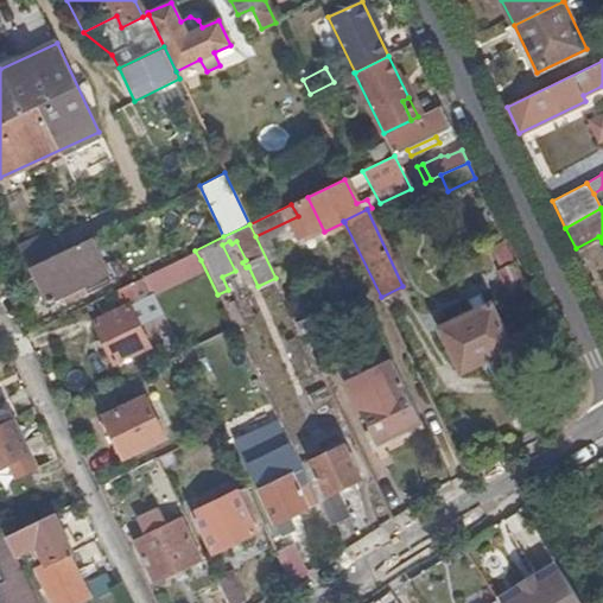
[(31,266),(58,253),(48,233),(18,247),(29,267),(31,266)]
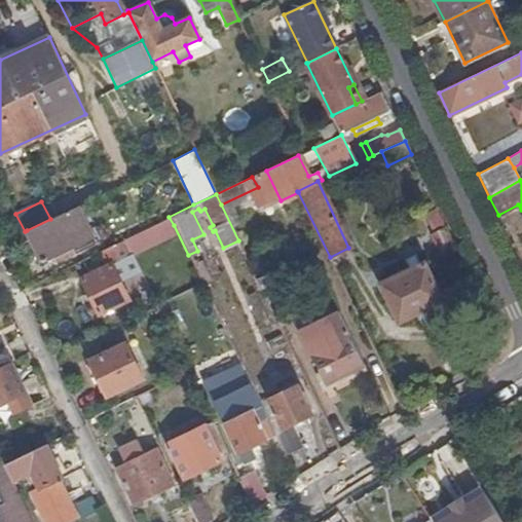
[(95,243),(77,206),(50,219),(27,230),(42,262),(74,247),(77,251),(95,243)]
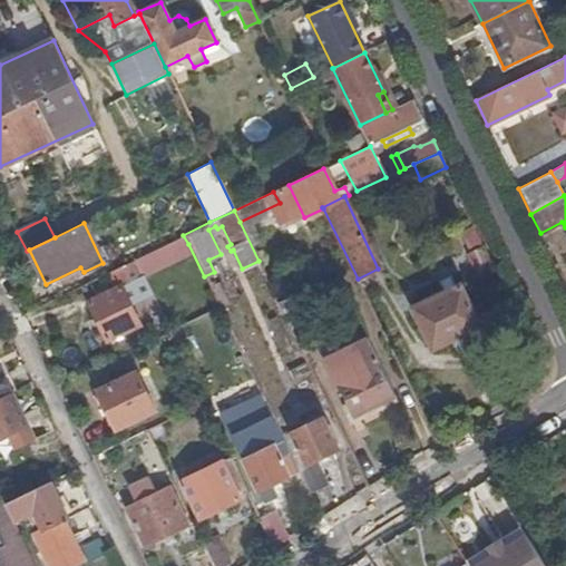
[(188,244),(183,235),(134,259),(138,267),(188,244)]
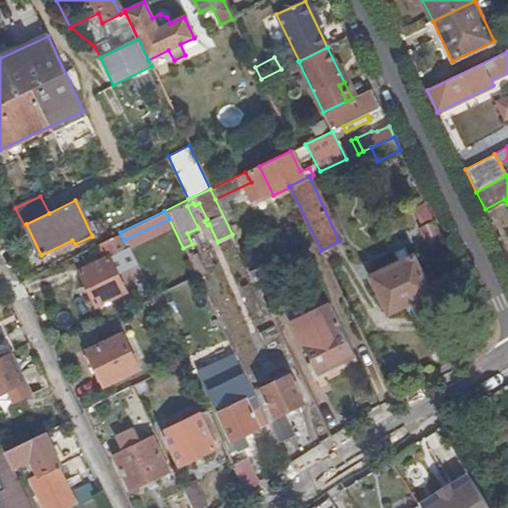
[(429,247),(444,240),(434,219),(419,227),(429,247)]
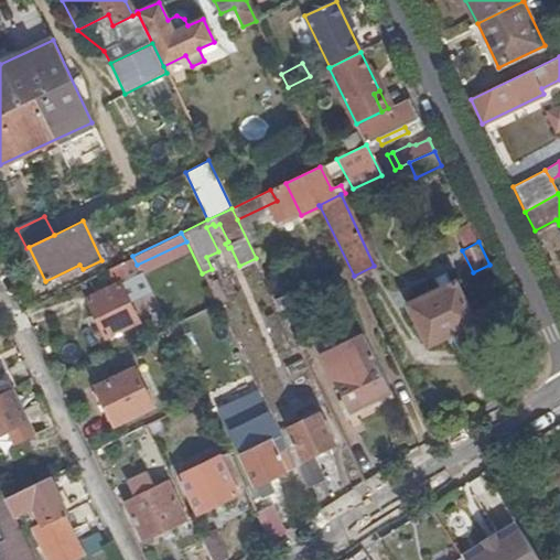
[(137,265),(132,256),(106,269),(114,284),(86,297),(104,334),(137,320),(128,301),(139,295),(144,308),(154,302),(137,265)]
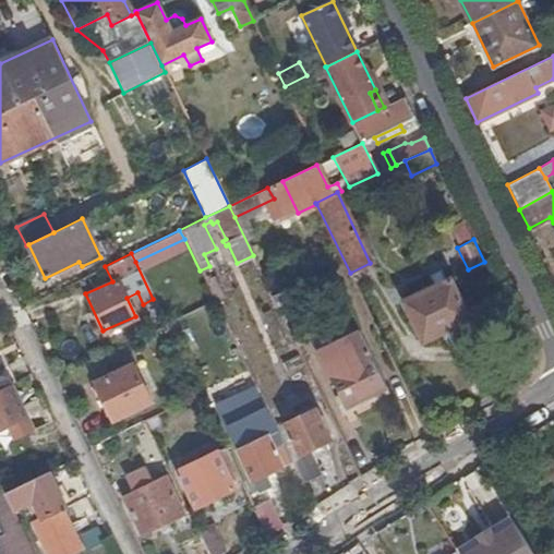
[(469,317),(449,277),(402,299),(423,339),(469,317)]
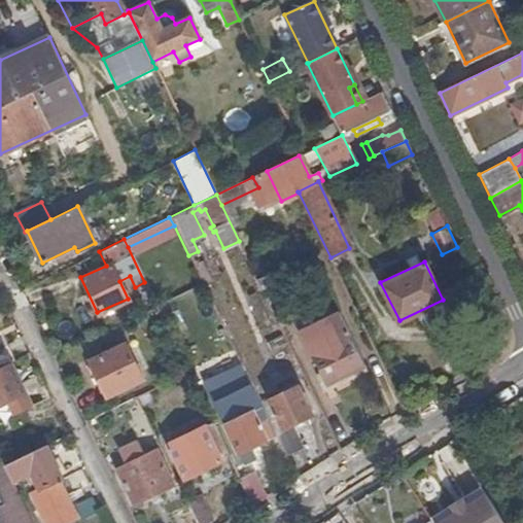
[(275,315),(279,323),(295,315),(275,270),(262,276),(257,279),(262,287),(275,315)]
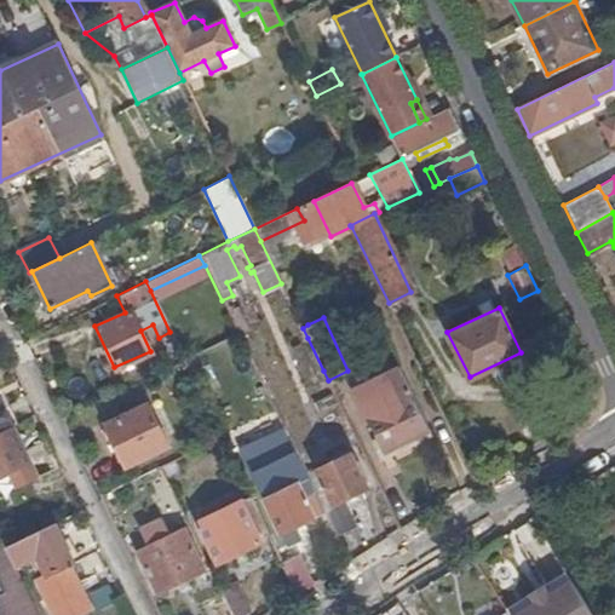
[(305,379),(323,371),(308,338),(289,348),(305,379)]
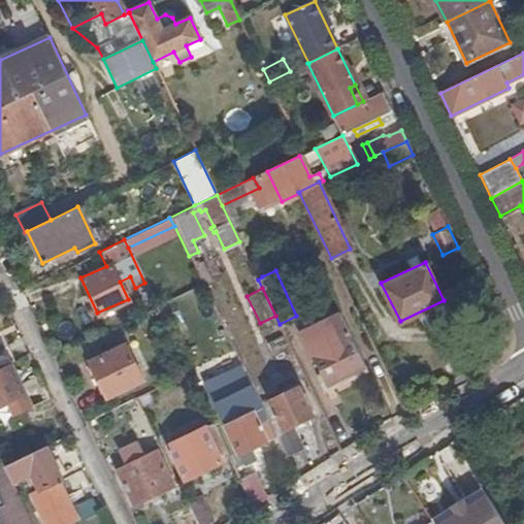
[(325,386),(365,366),(342,319),(333,324),(340,341),(312,355),(325,386)]
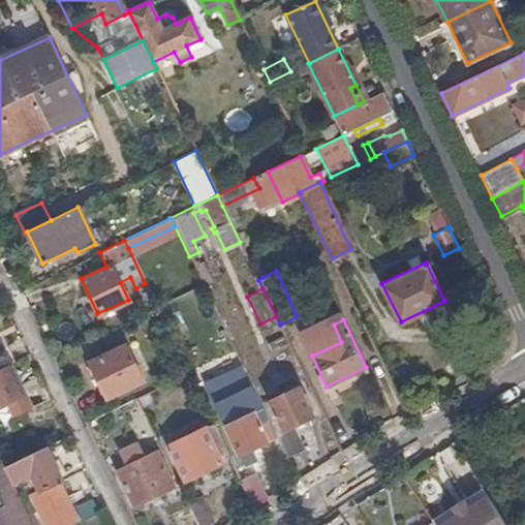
[(0,366),(9,362),(10,362),(0,340),(0,366)]
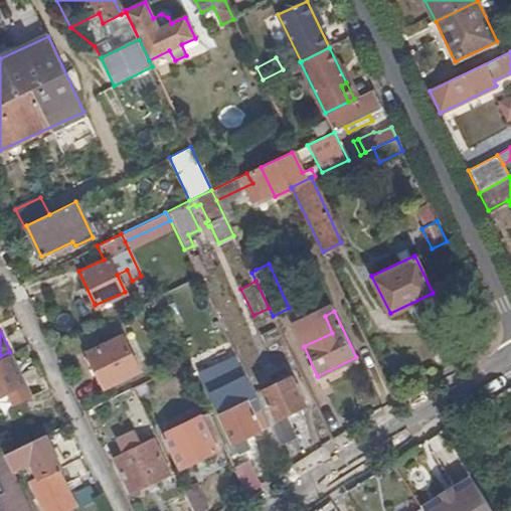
[(134,371),(119,337),(87,352),(103,385),(134,371)]
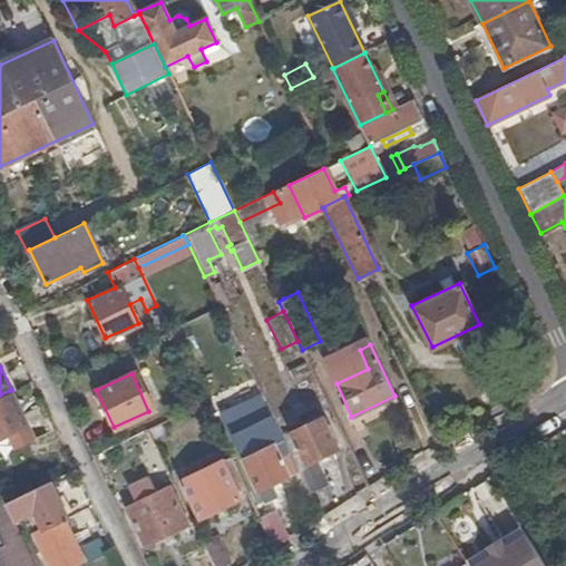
[(10,390),(0,394),(0,438),(9,435),(15,446),(32,438),(10,390)]
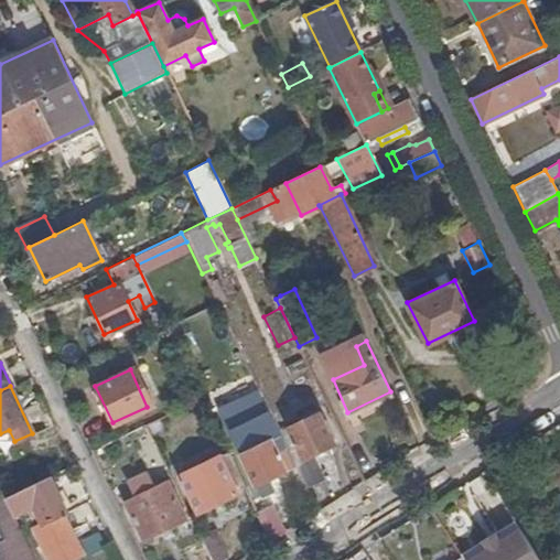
[(294,465),(304,486),(320,480),(309,455),(332,444),(316,415),(278,432),(294,465)]
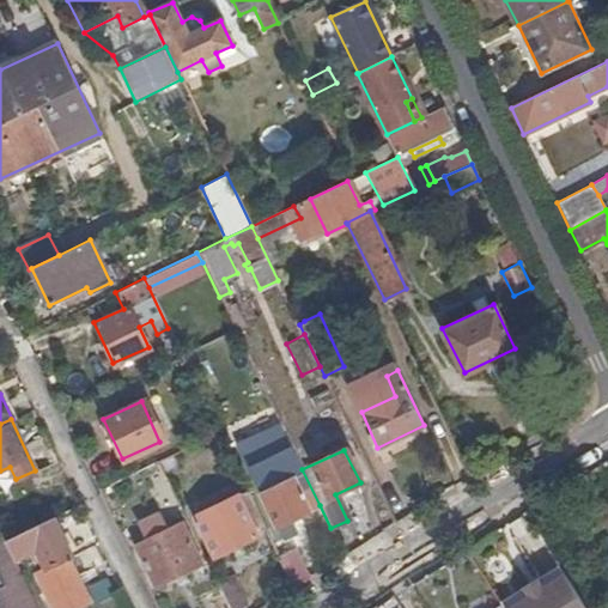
[(254,484),(280,540),(295,534),(287,521),(320,505),(302,469),(299,463),(254,484)]
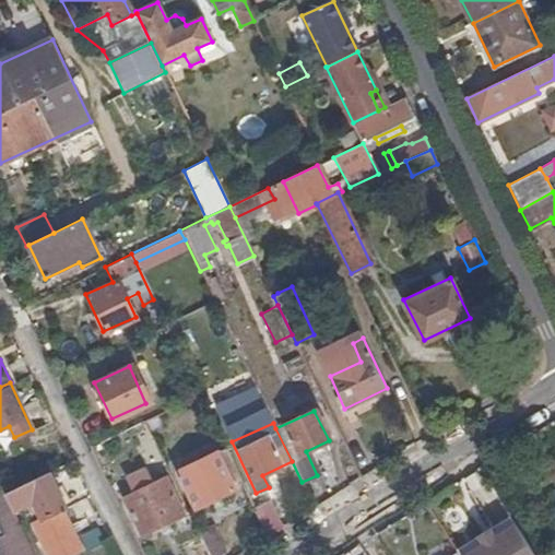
[(222,465),(232,462),(224,447),(215,451),(222,465)]
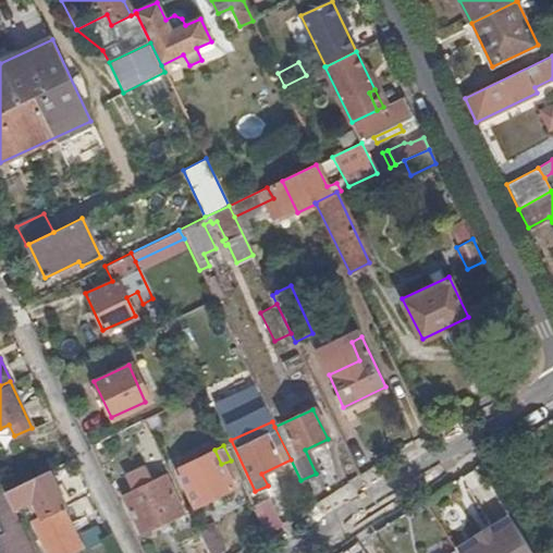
[(232,487),(221,464),(214,450),(174,469),(193,506),(232,487)]
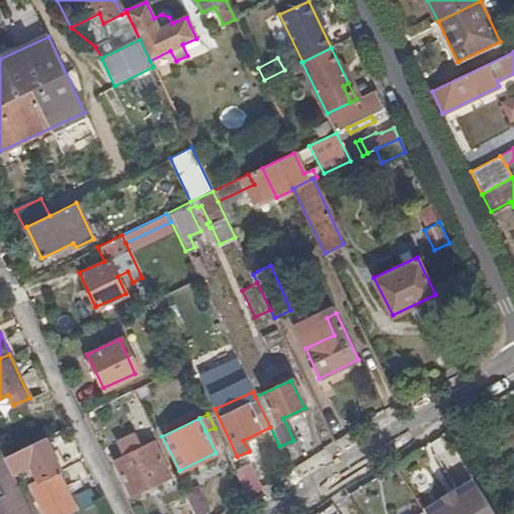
[(142,447),(135,433),(116,442),(122,455),(113,460),(130,495),(170,476),(154,441),(142,447)]
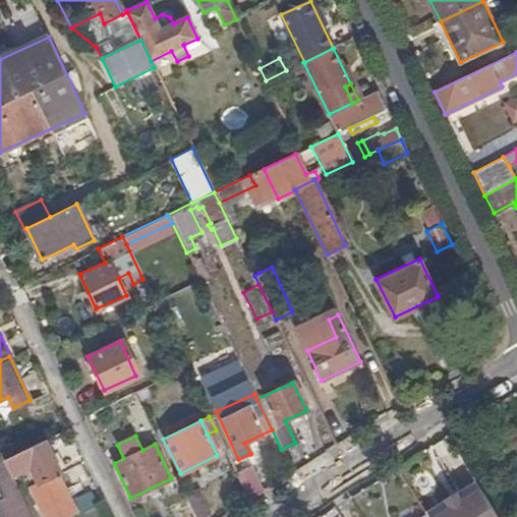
[(61,472),(45,440),(3,458),(12,475),(24,470),(30,482),(37,479),(39,483),(20,493),(32,516),(69,516),(77,514),(71,501),(68,495),(65,489),(58,473),(61,472)]
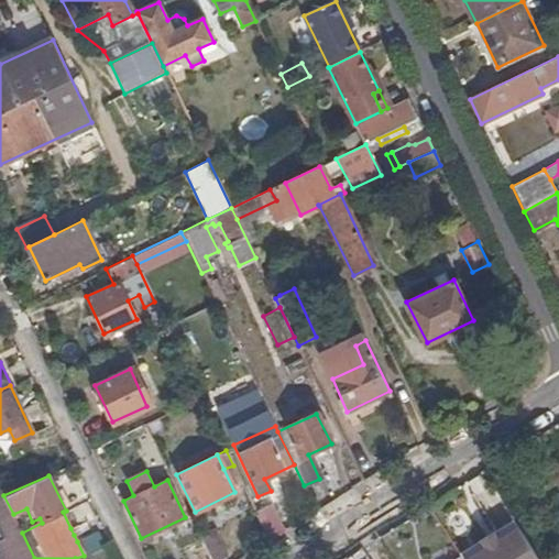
[(13,514),(3,495),(1,490),(0,490),(0,528),(3,536),(20,528),(13,514)]
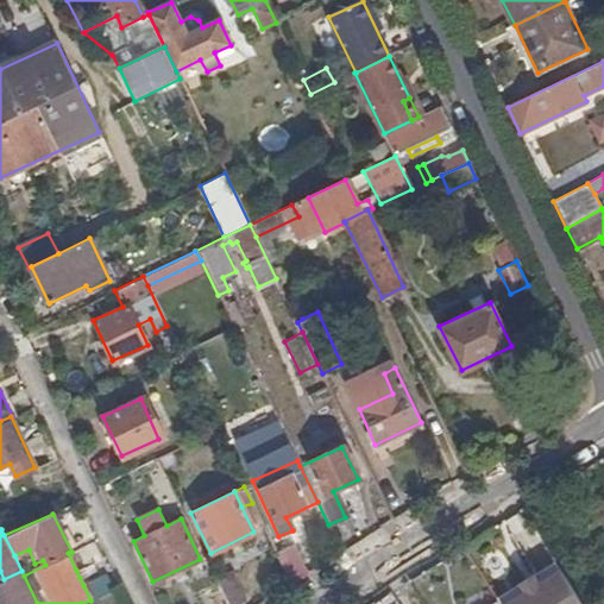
[(290,584),(308,572),(296,551),(278,559),(290,584)]
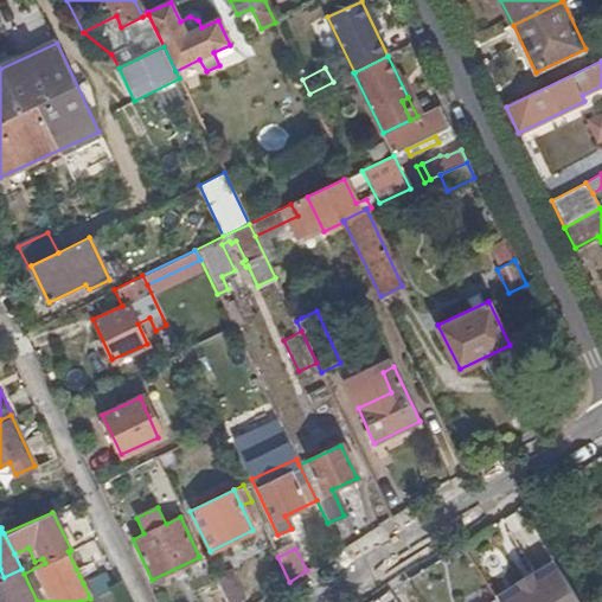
[(202,601),(226,601),(215,578),(206,561),(192,569),(200,588),(197,590),(202,601)]
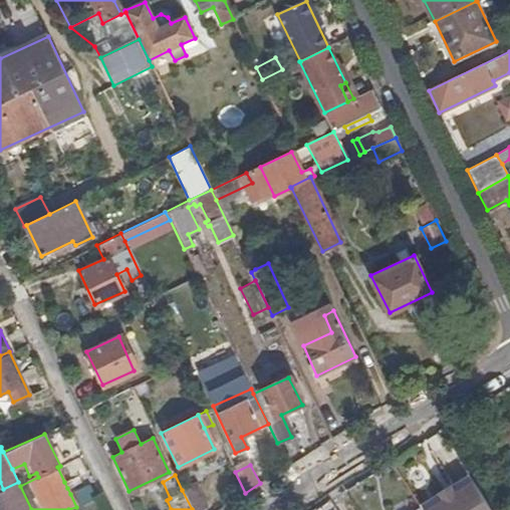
[(70,479),(64,482),(67,488),(72,486),(70,479)]
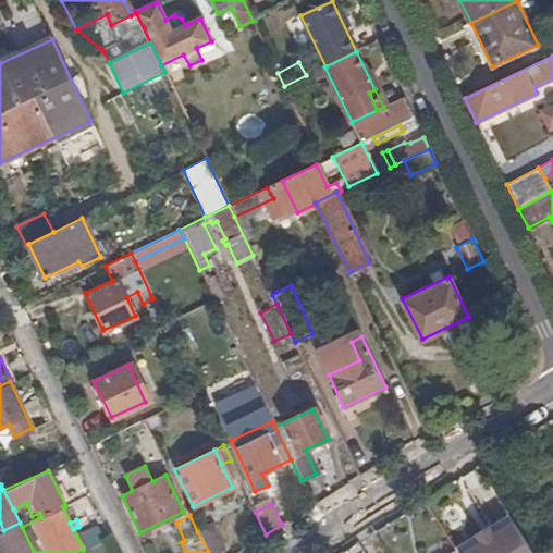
[(532,552),(512,519),(457,552),(532,552)]
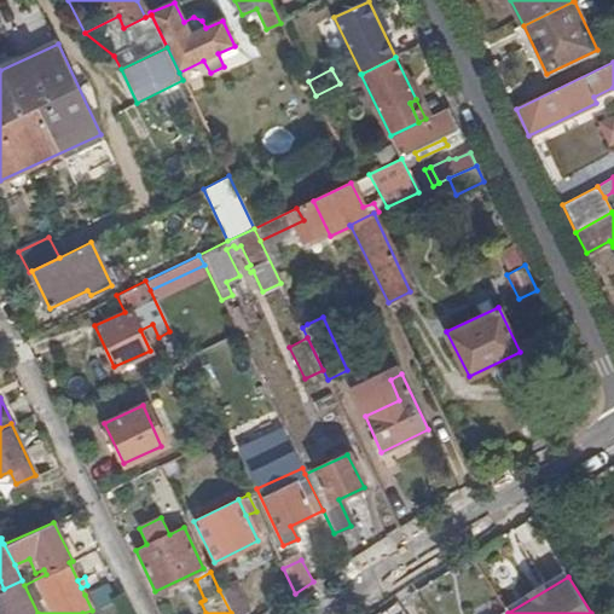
[(38,613),(24,585),(22,580),(4,589),(0,590),(0,613),(38,613)]
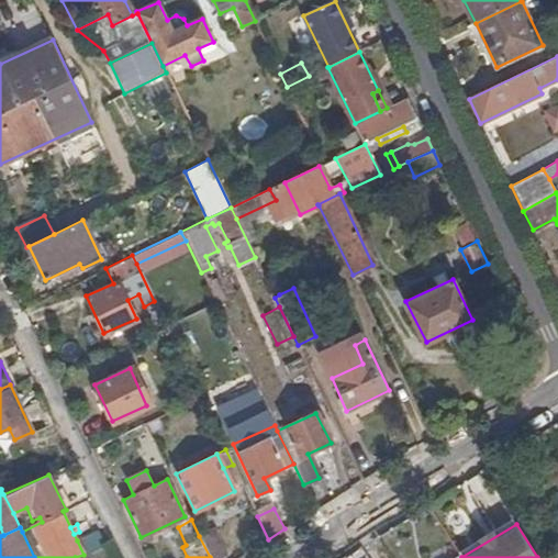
[(199,536),(210,557),(212,557),(225,551),(214,528),(199,536)]
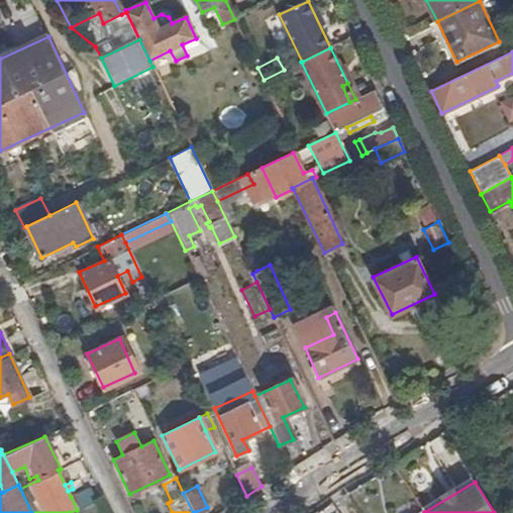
[(77,510),(96,500),(90,488),(71,497),(77,510)]
